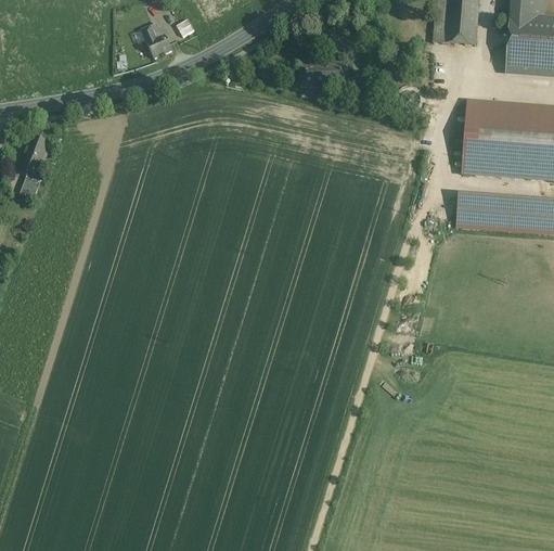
[(436,0),(433,41),(443,42),(447,0),(436,0)]
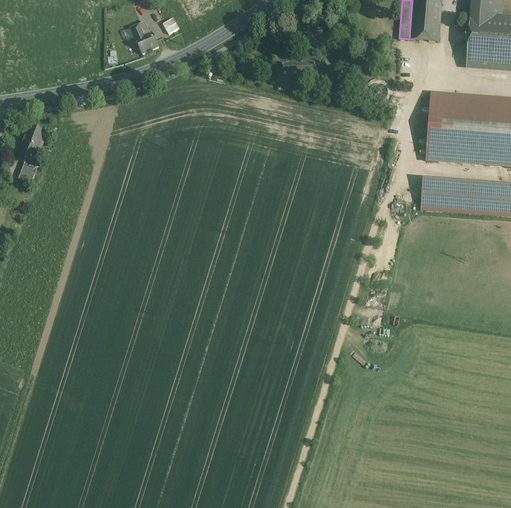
[(412,0),(409,39),(438,41),(441,0),(412,0)]
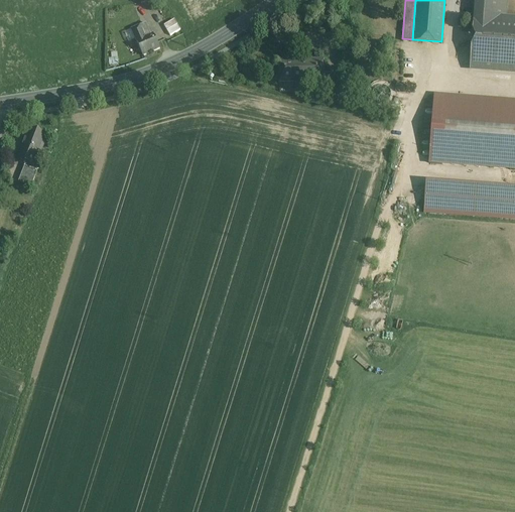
[(474,0),(473,14),(474,14),(482,14),(486,14),(486,0),(474,0)]
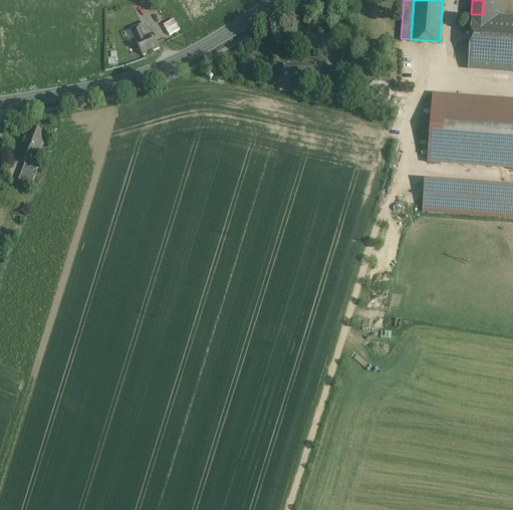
[(484,0),(484,14),(503,15),(504,0),(484,0)]
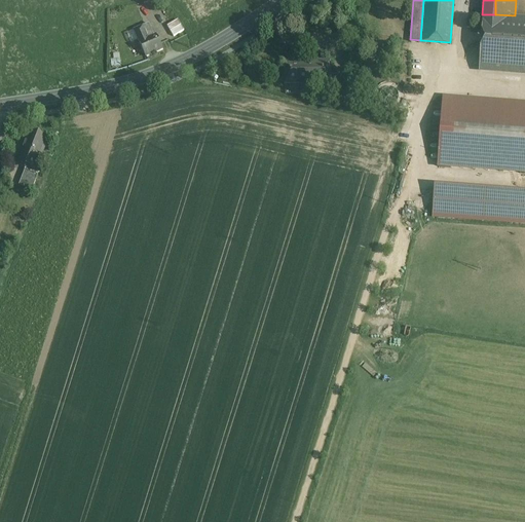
[(524,15),(495,14),(491,14),(483,14),(482,14),(479,63),(524,66),(524,15)]
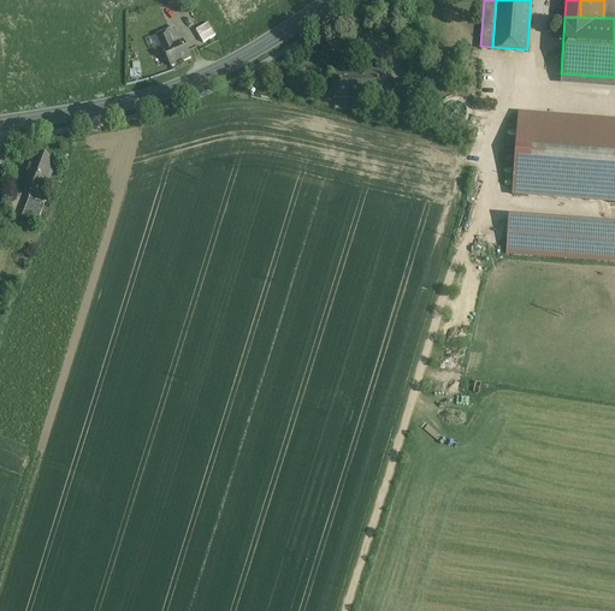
[(177,39),(171,24),(166,27),(173,40),(177,39)]
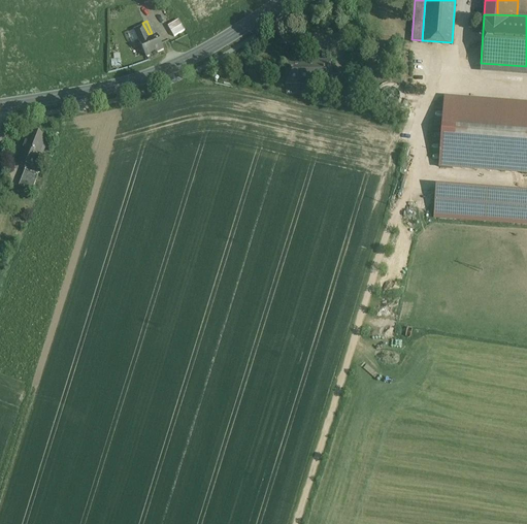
[(152,33),(149,34),(142,23),(134,26),(146,52),(159,45),(153,32),(152,33)]
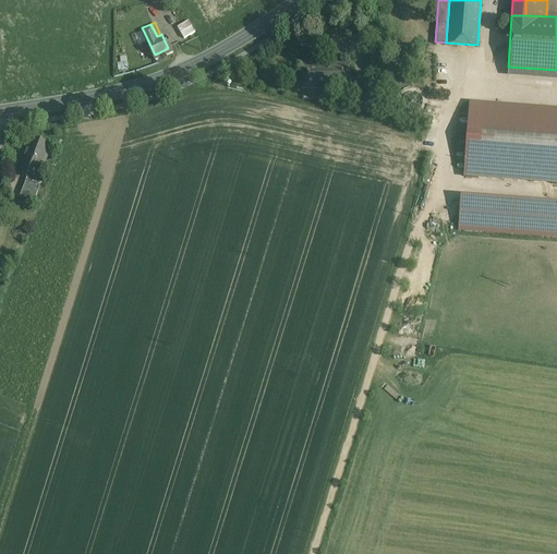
[(171,47),(165,33),(161,34),(168,48),(171,47)]
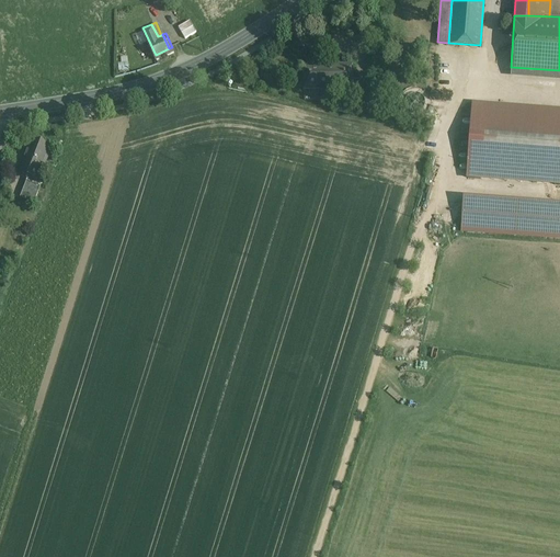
[(117,66),(127,66),(127,53),(116,54),(117,66)]
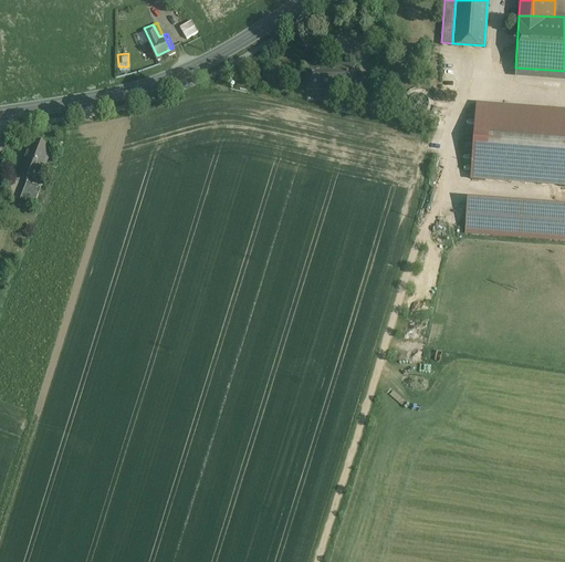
[(343,89),(338,104),(346,106),(349,91),(343,89)]
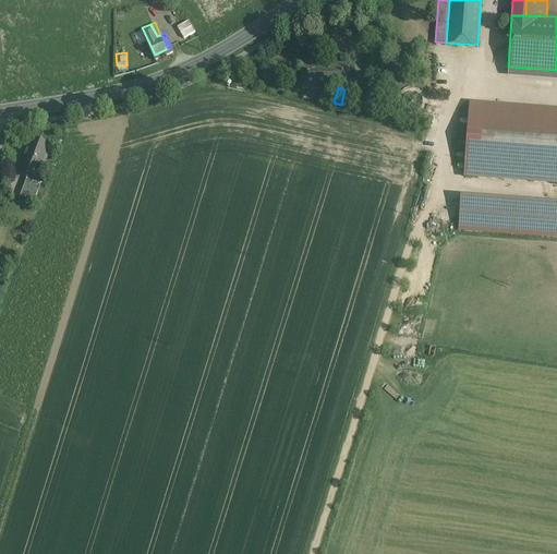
[(556,106),(467,99),(460,175),(556,182),(556,106)]
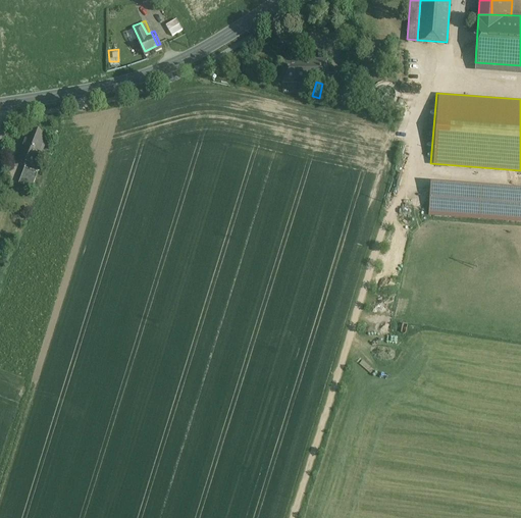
[(45,137),(29,130),(18,154),(27,158),(36,161),(36,160),(45,137)]
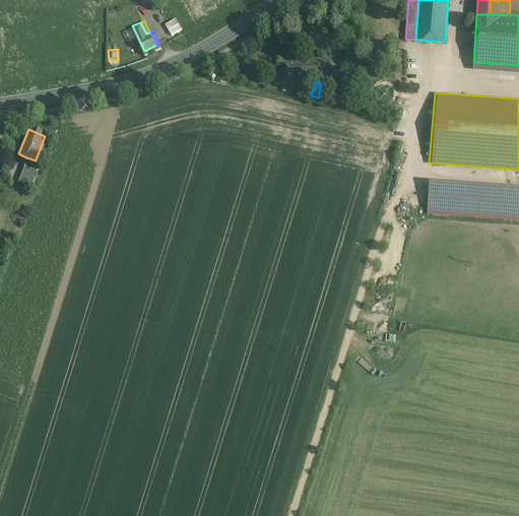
[(36,160),(26,157),(23,166),(37,171),(40,162),(36,159),(36,160)]
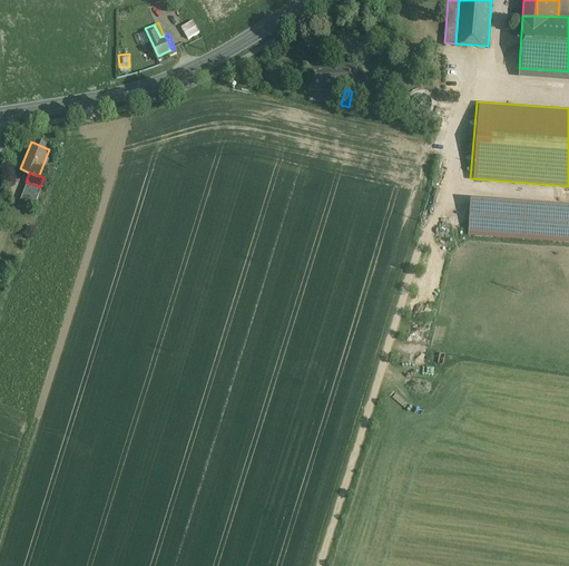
[(40,187),(26,182),(20,198),(33,204),(40,187)]
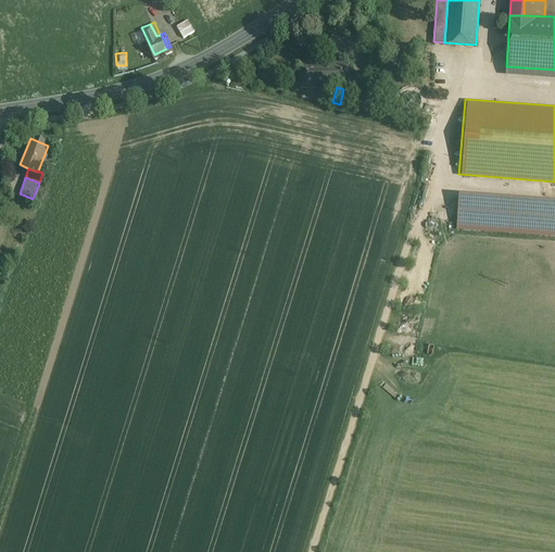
[(554,196),(459,190),(458,224),(553,230),(554,230),(554,196)]
